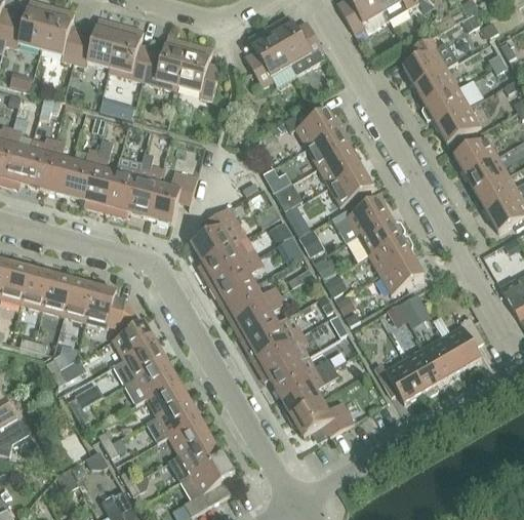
[(0,52),(2,53),(5,44),(12,15),(0,12),(3,0),(0,0),(0,52)]
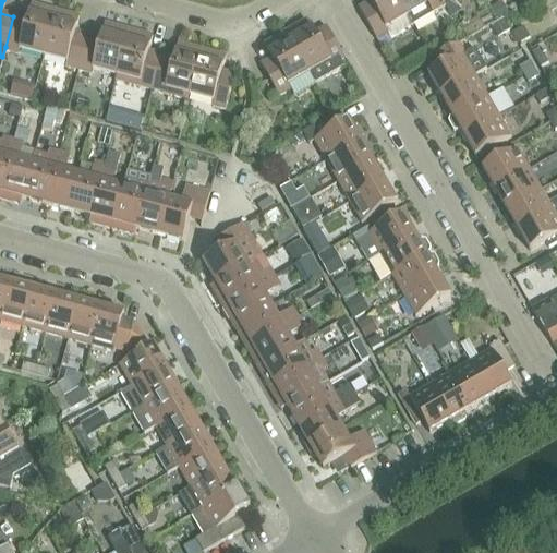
[(20,45),(43,51),(55,5),(31,0),(25,20),(13,16),(5,47),(17,50),(20,45)]
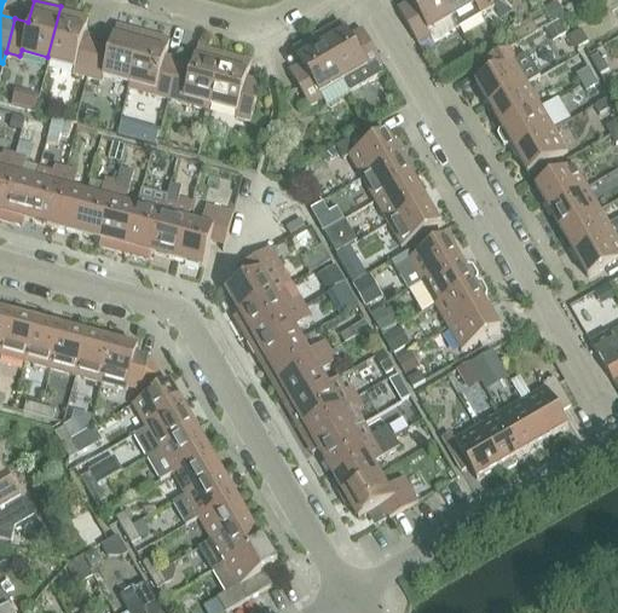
[(411,0),(413,3),(400,10),(417,40),(431,32),(427,27),(451,13),(443,0),(411,0)]
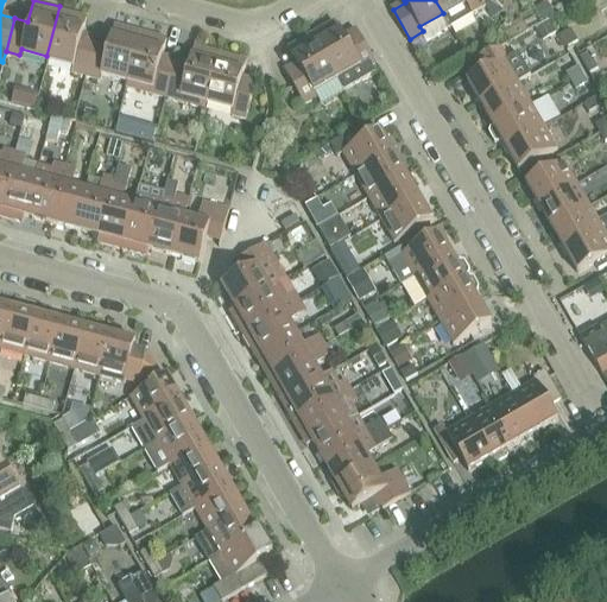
[(449,24),(485,2),(482,0),(435,0),(443,13),(449,24)]
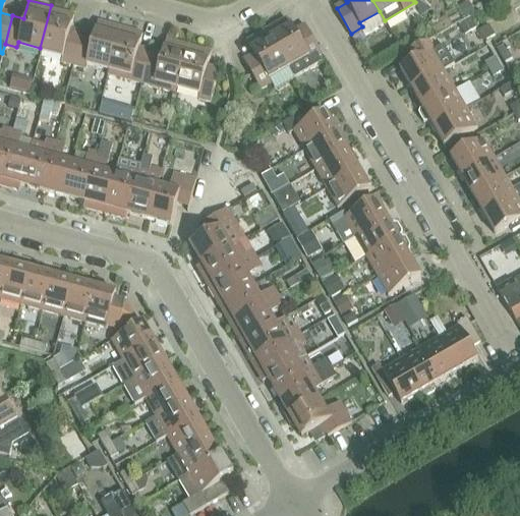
[(73,11),(51,5),(40,48),(62,54),(61,59),(73,62),(80,34),(68,31),(73,11)]
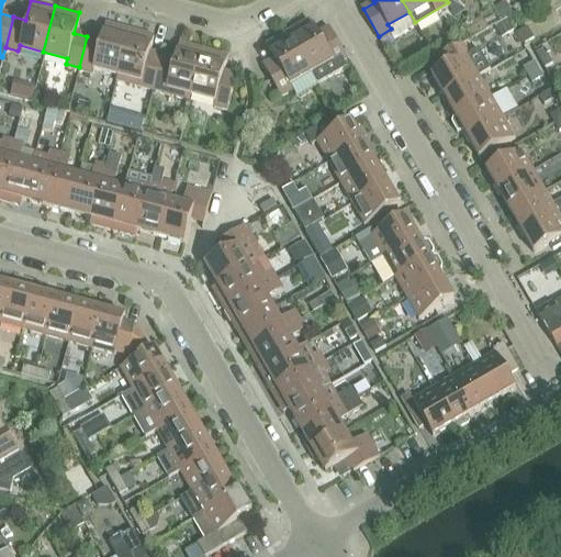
[(508,13),(494,21),(501,32),(514,24),(508,13)]
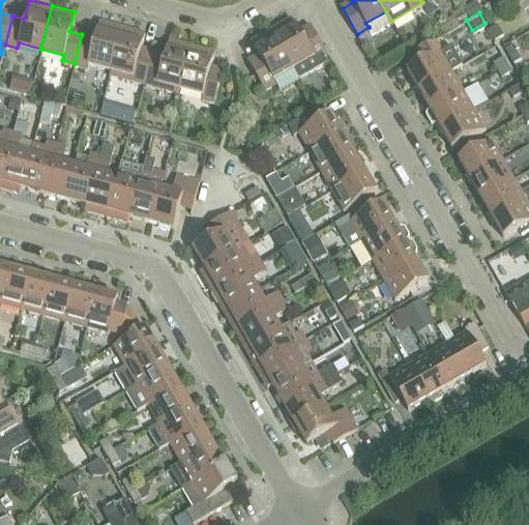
[(327,52),(312,26),(301,32),(291,15),(271,27),(293,65),(295,64),(300,74),(326,59),(323,54),(327,52)]
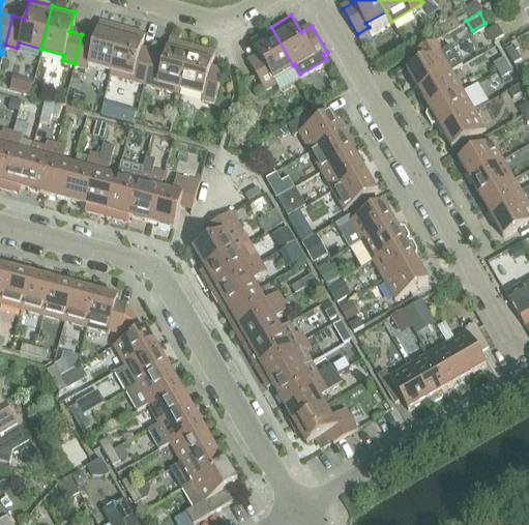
[(444,16),(434,21),(440,32),(450,26),(445,17),(444,16)]
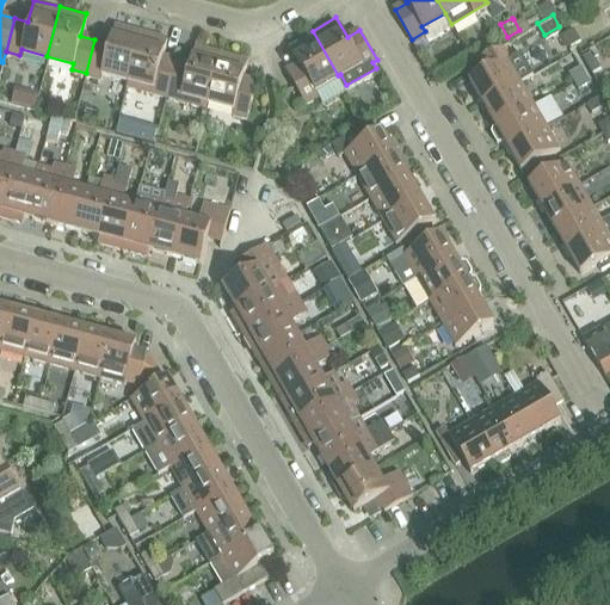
[(102,71),(127,78),(141,28),(115,20),(109,43),(94,39),(86,73),(100,76),(102,71)]
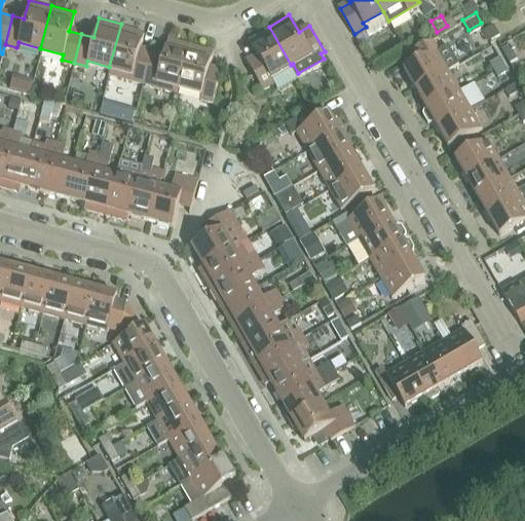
[(493,21),(484,27),(490,36),(499,31),(493,21)]
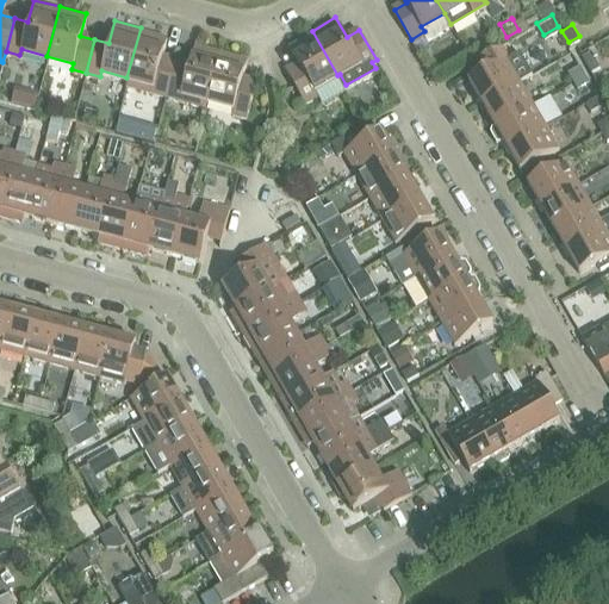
[(141,27),(126,78),(125,83),(166,94),(174,61),(161,57),(167,35),(141,27)]
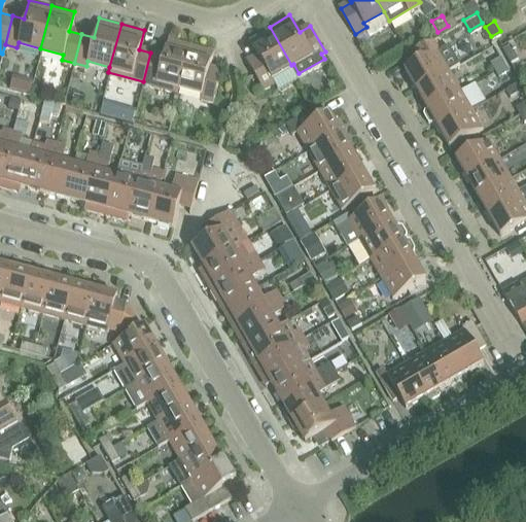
[(291,65),(270,27),(249,38),(258,55),(248,61),(263,88),(274,80),(272,76),(291,65)]
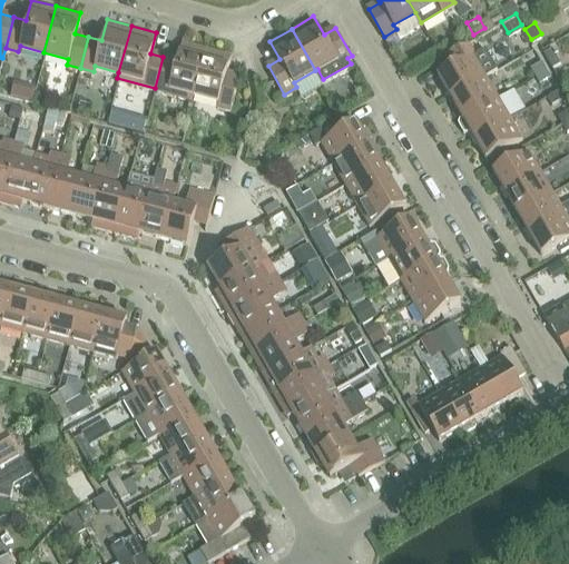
[(449,94),(484,73),(497,66),(484,45),(476,50),(469,39),(444,52),(451,65),(437,72),(449,94)]
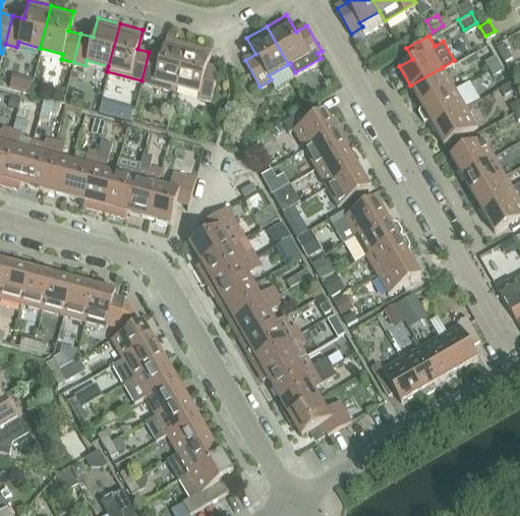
[(141,80),(175,90),(177,84),(188,42),(166,37),(161,55),(149,52),(141,80)]
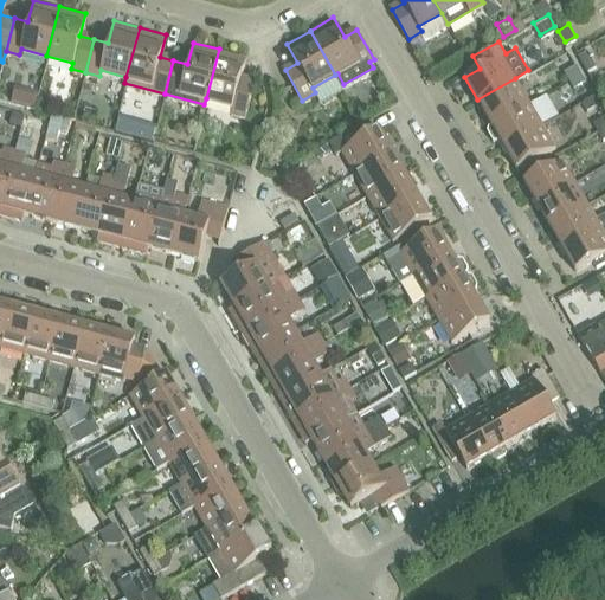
[(245,56),(219,49),(206,98),(231,105),(230,111),(244,115),(253,82),(239,78),(245,56)]
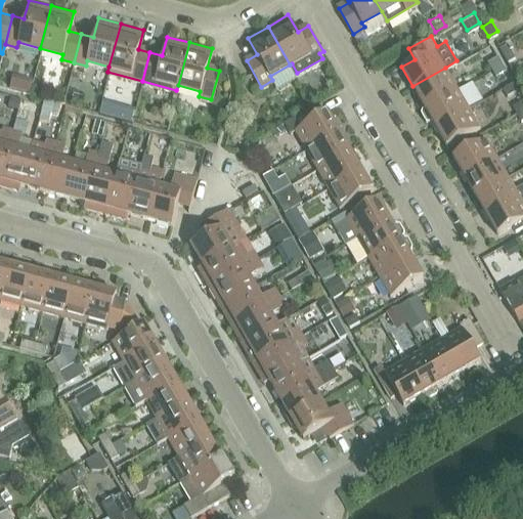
[(491,67),(500,60),(496,53),(487,59),(491,67)]
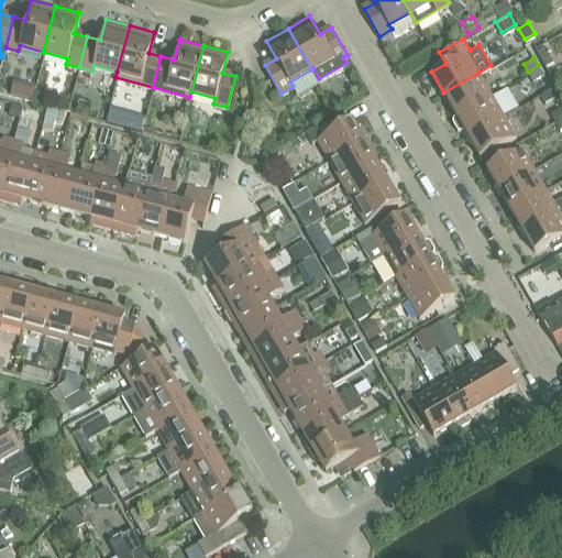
[(538,65),(528,72),(532,79),(543,73),(538,65)]
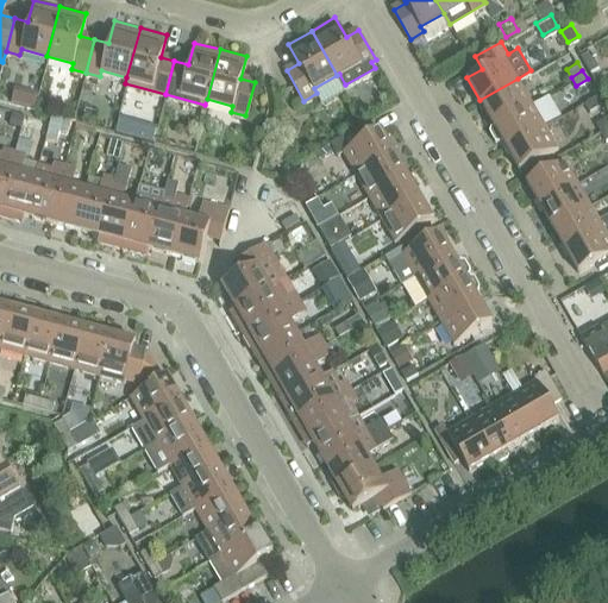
[(480,100),(493,123),(531,100),(518,79),(480,100)]
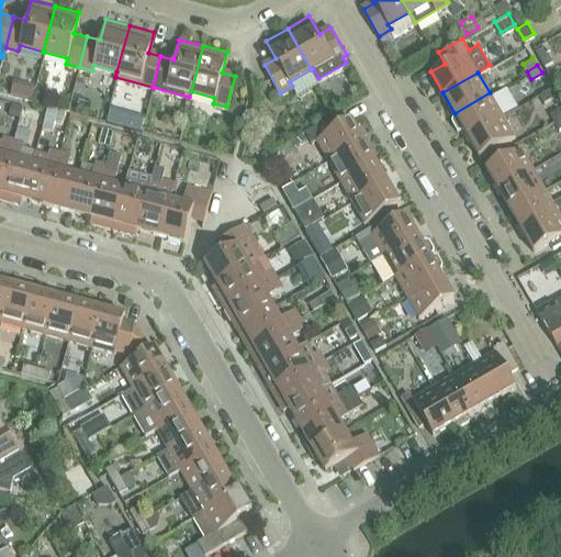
[(549,86),(538,92),(543,100),(554,95),(549,86)]
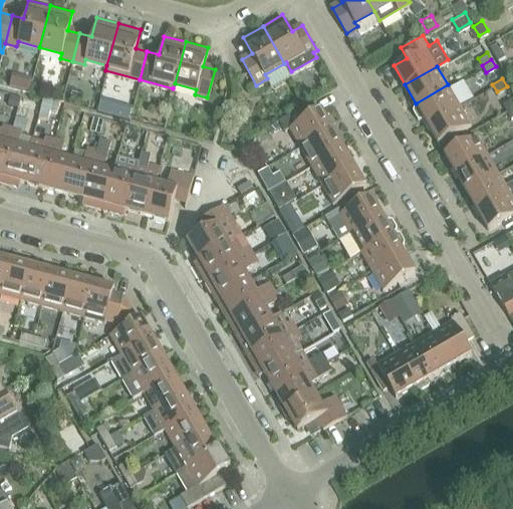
[(417,116),(421,117),(424,116),(427,121),(459,103),(448,84),(416,103),(417,103),(414,105),(413,109),(417,116)]
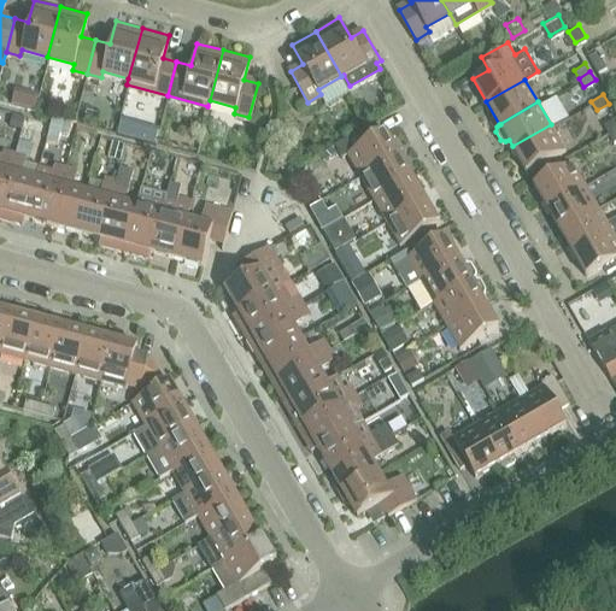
[(12,111),(9,122),(21,125),(24,113),(12,111)]
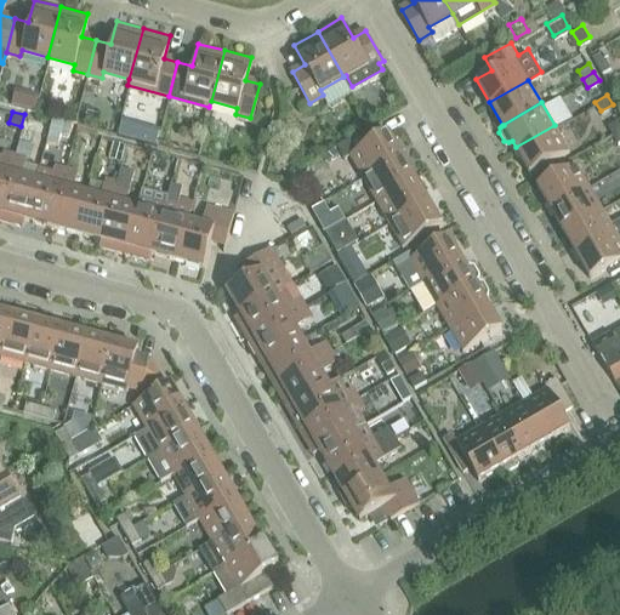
[(69,132),(73,119),(52,114),(46,138),(56,141),(60,130),(69,132)]
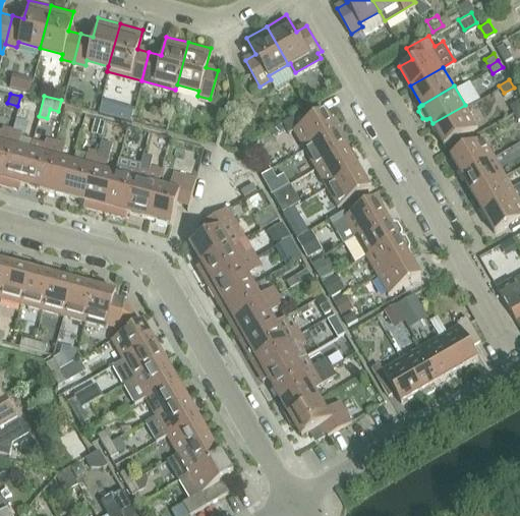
[(514,110),(519,106),(519,98),(519,97),(509,103),(514,110)]
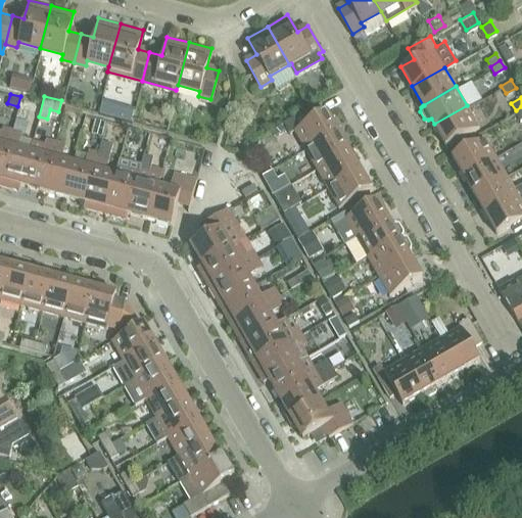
[(290,131),(294,129),(305,147),(338,129),(327,109),(314,116),(307,105),(283,120),(290,131)]
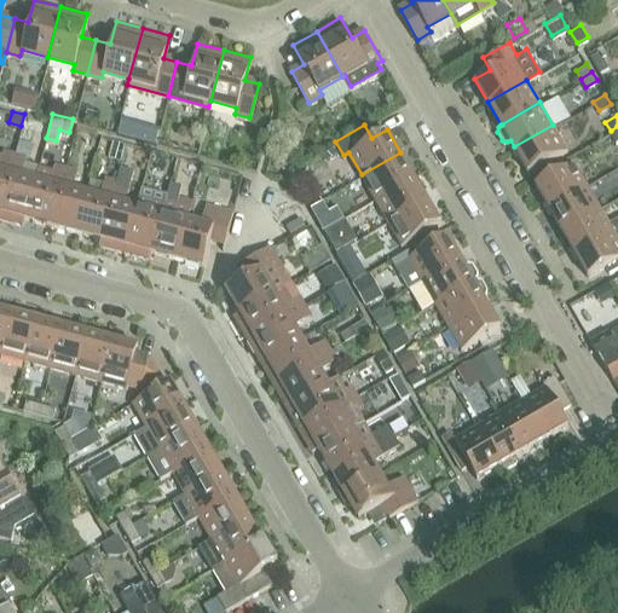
[(566,148),(553,125),(514,146),(527,171),(566,148)]
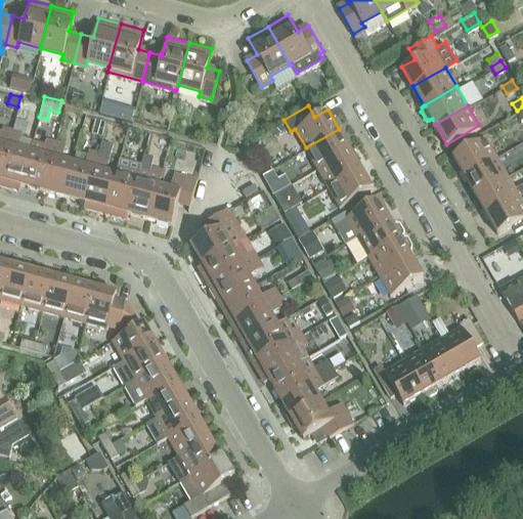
[(15,116),(13,125),(23,128),(26,119),(15,116)]
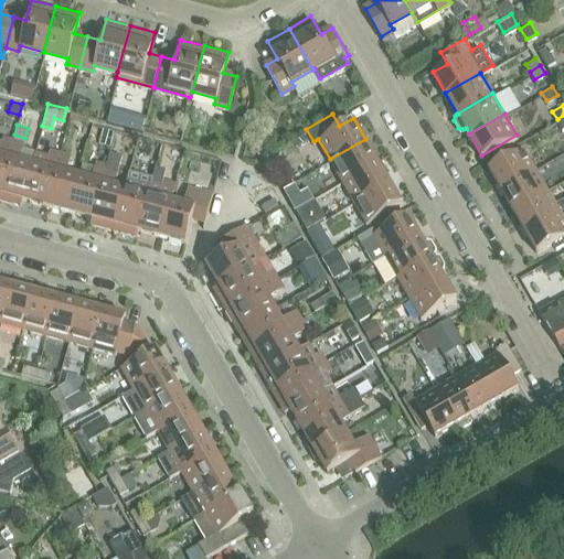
[(103,125),(99,139),(109,141),(114,128),(103,125)]
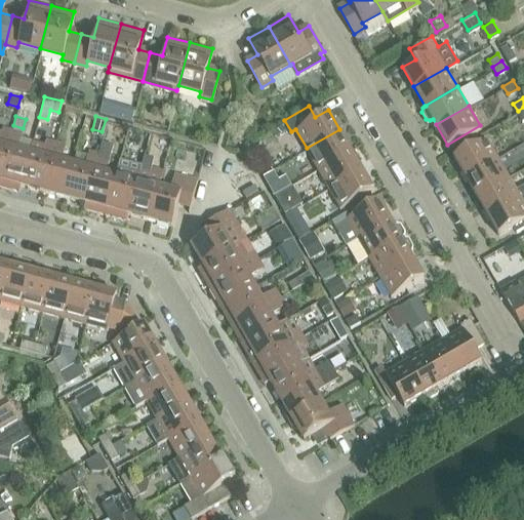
[(0,172),(12,128),(2,125),(1,129),(0,129),(0,172)]
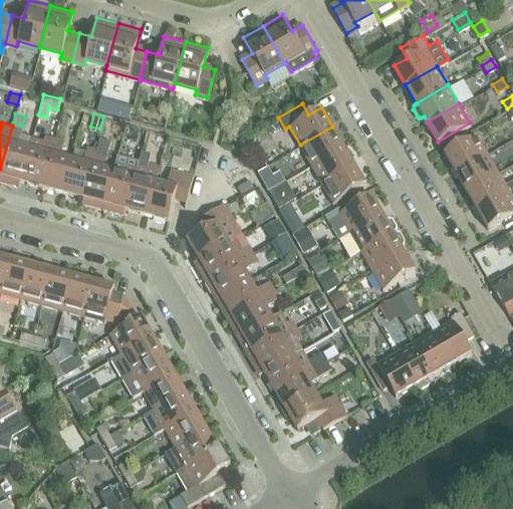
[(12,125),(0,169),(0,179),(13,183),(14,178),(20,179),(29,147),(17,144),(21,128),(12,125)]
